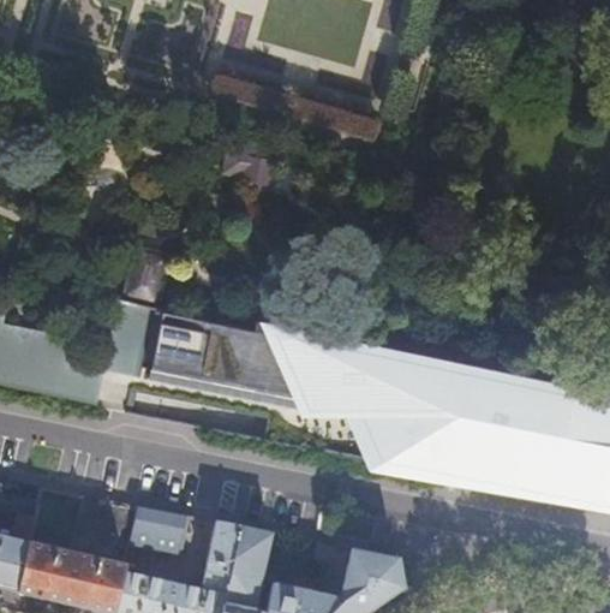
[(281,160),(257,156),(253,179),(277,183),(281,160)]
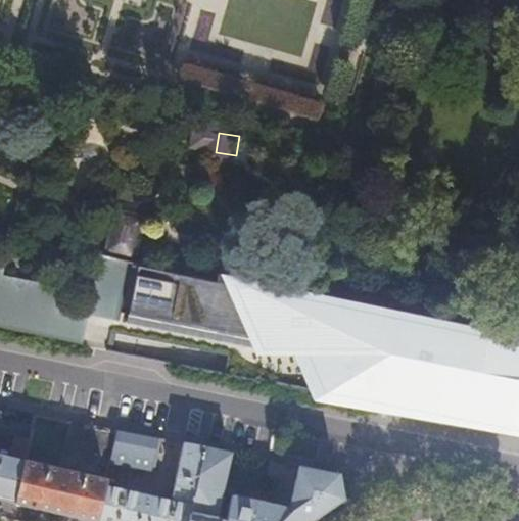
[(113,210),(110,227),(115,228),(110,249),(140,255),(148,220),(119,214),(119,211),(113,210)]
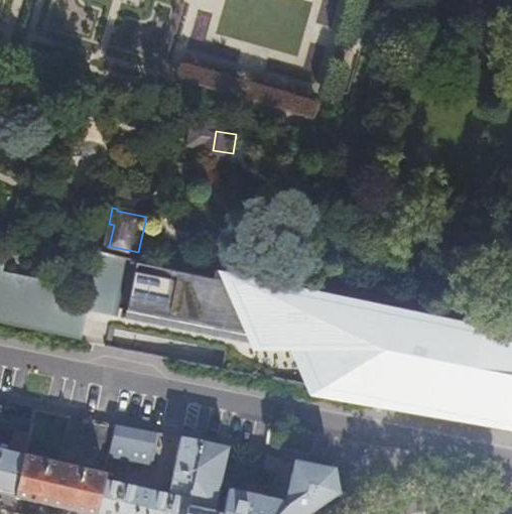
[(0,320),(11,324),(24,264),(19,257),(11,261),(8,261),(14,230),(0,227),(0,320)]
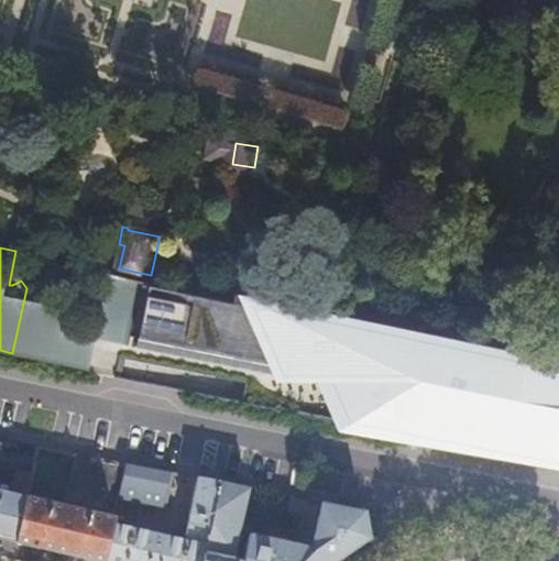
[(281,262),(237,265),(239,293),(283,290),(281,262)]
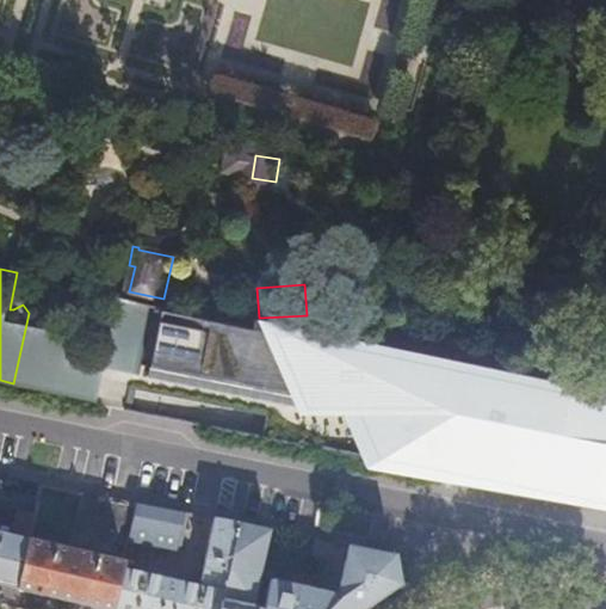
[(144,373),(147,362),(159,305),(159,302),(123,295),(123,299),(62,285),(56,318),(47,317),(39,306),(29,313),(13,383),(103,401),(110,365),(125,369),(144,373)]
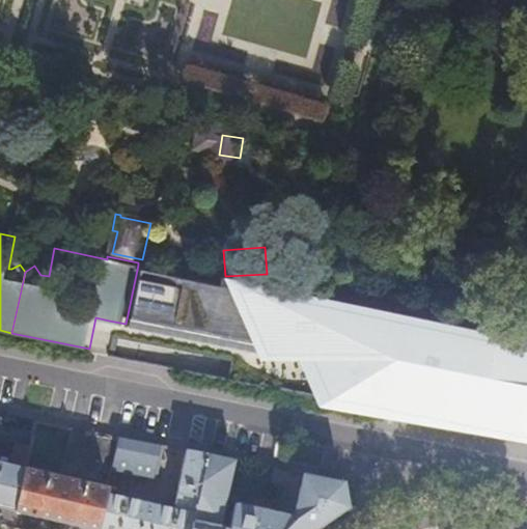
[(526,358),(143,280),(133,334),(261,360),(269,380),(320,381),(326,396),(334,416),(415,432),(433,435),(526,452),(526,358)]
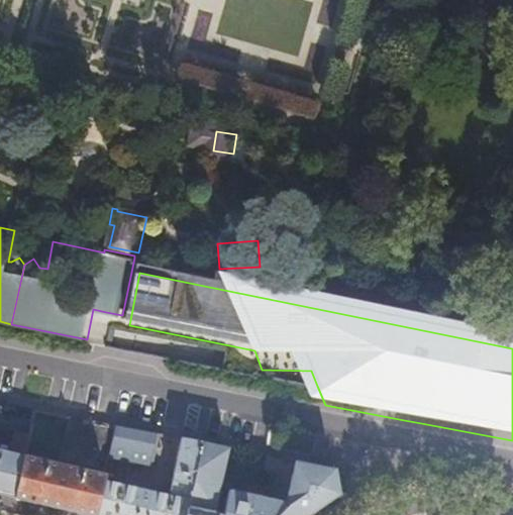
[(0,493),(17,497),(26,454),(35,408),(0,400),(0,431),(14,435),(11,451),(6,449),(0,448),(0,493)]
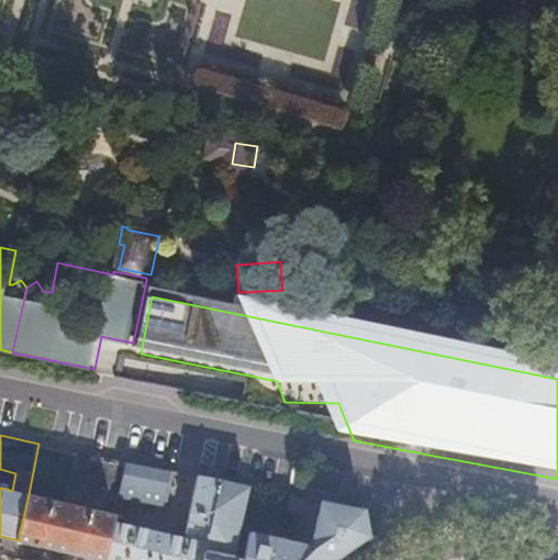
[(97,455),(78,451),(67,503),(85,507),(87,502),(97,455)]
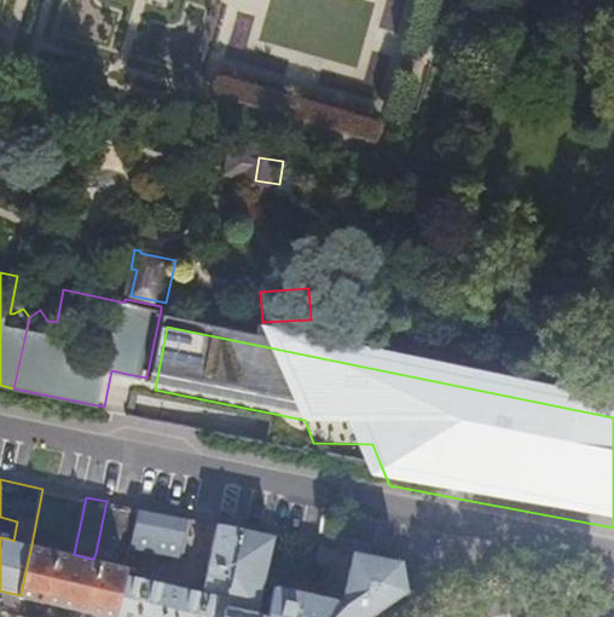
[(139,508),(106,501),(96,553),(128,561),(132,543),(139,508)]
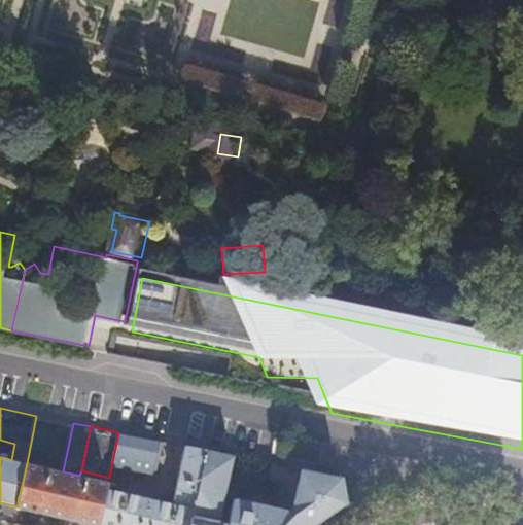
[(163,441),(118,432),(112,462),(157,471),(163,441)]
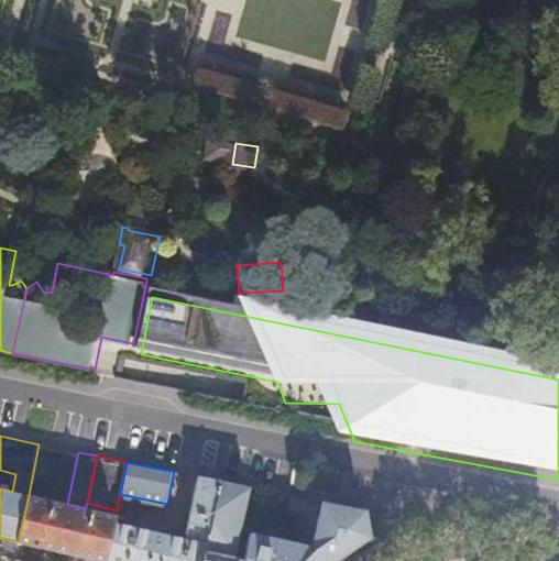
[(114,521),(105,560),(205,560),(222,481),(198,476),(188,524),(189,524),(186,538),(114,521)]
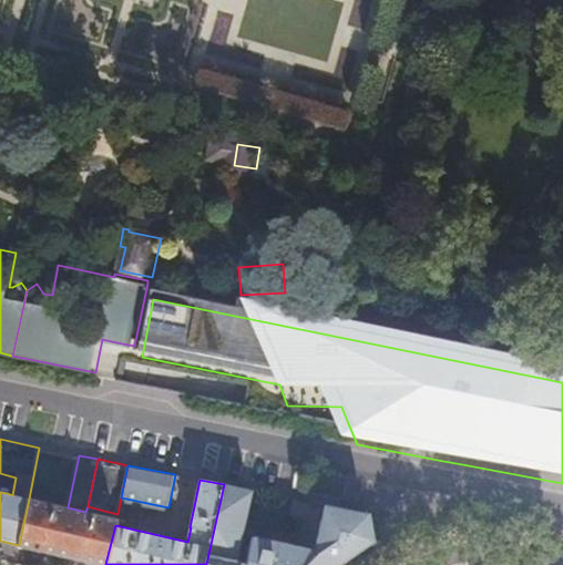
[(224,484),(206,564),(339,564),(356,553),(372,541),(370,527),(368,513),(324,504),(317,538),(304,536),(303,545),(252,535),(246,562),(237,561),(246,517),(252,490),(224,484)]
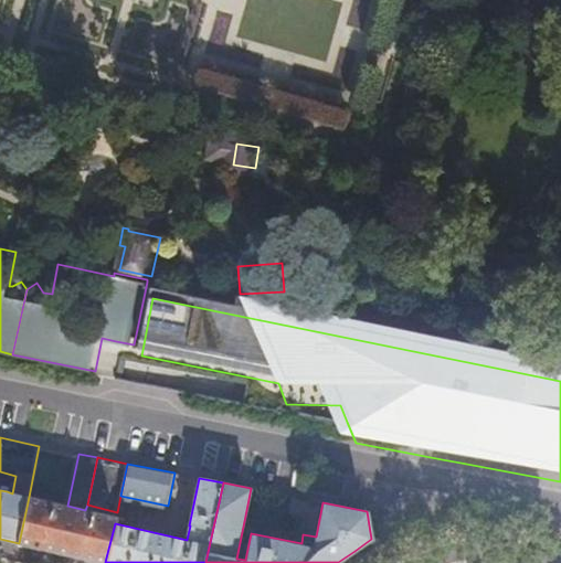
[(265,491),(251,488),(245,516),(260,518),(265,491)]
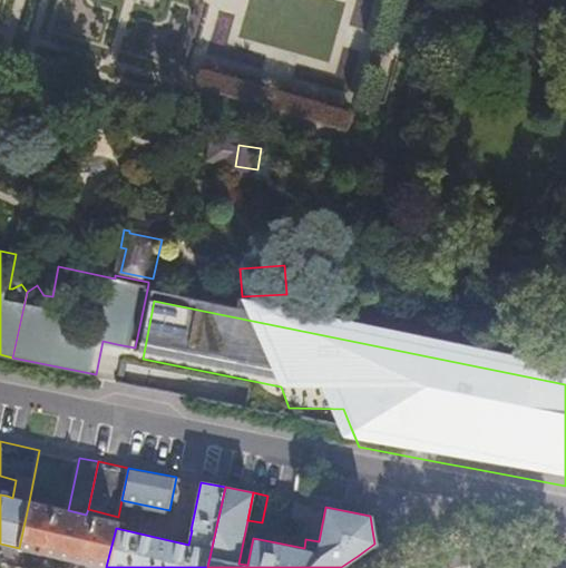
[(318,515),(320,506),(293,500),(291,512),(299,513),(299,511),(318,515)]
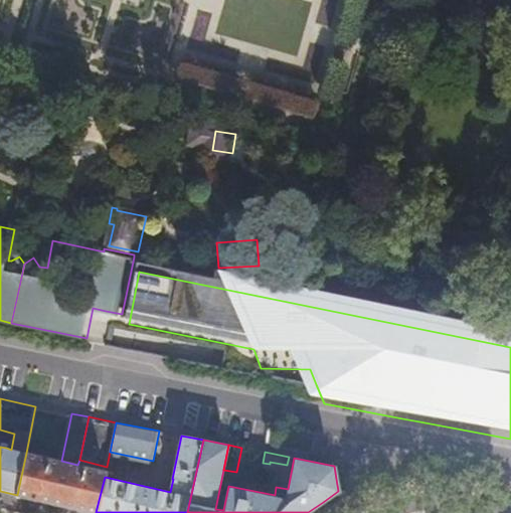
[(26,453),(17,495),(43,501),(69,507),(94,512),(96,512),(105,477),(106,471),(77,465),(61,461),(26,453)]
